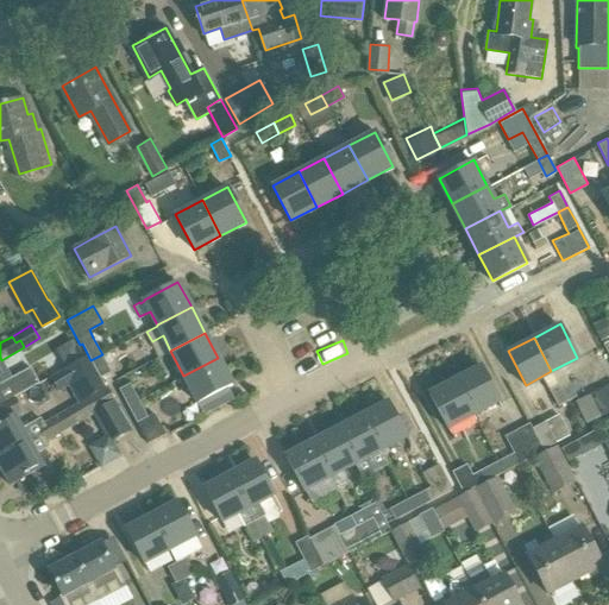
[(592,372),(608,365),(608,360),(604,346),(585,353),(592,372)]
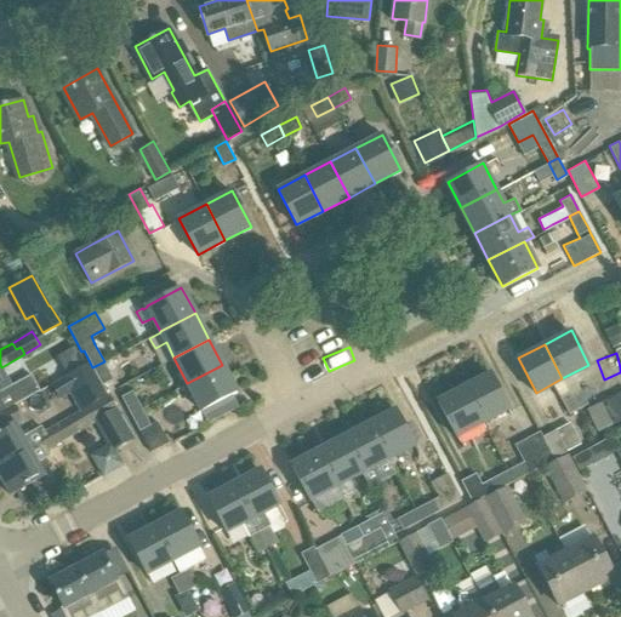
[(85,360),(62,375),(72,392),(80,406),(87,401),(104,392),(89,366),(85,360)]
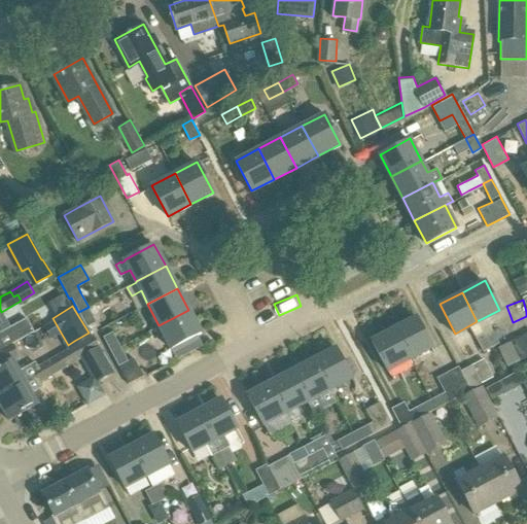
[(86,326),(96,321),(89,307),(78,312),(86,326)]
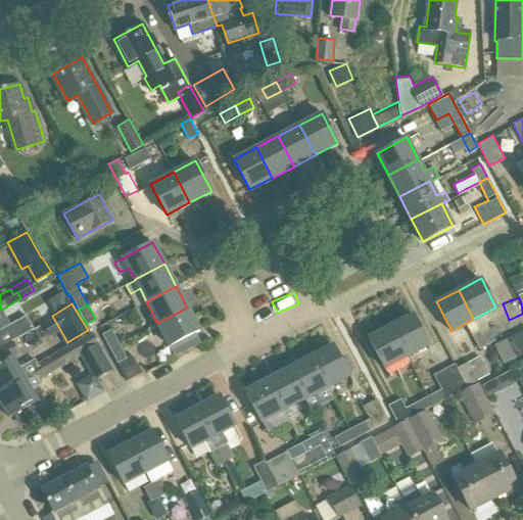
[(0,306),(0,328),(4,326),(9,324),(3,313),(1,310),(0,306)]
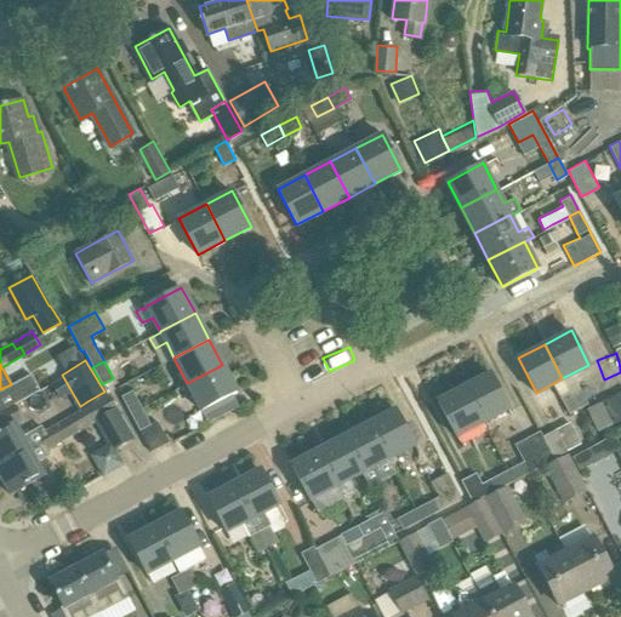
[(222,365),(187,383),(200,410),(203,409),(233,393),(235,392),(222,365)]
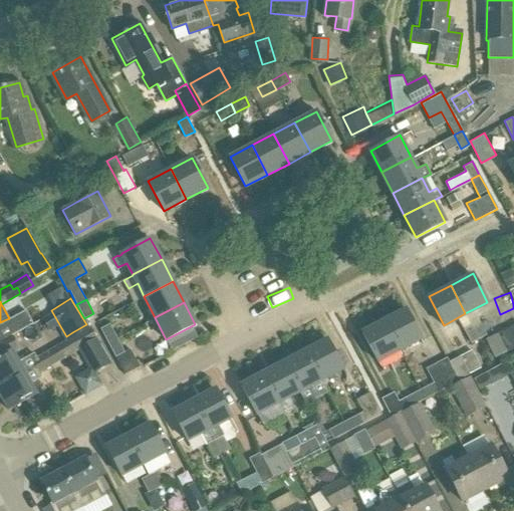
[(406,308),(383,320),(399,349),(421,337),(406,308)]
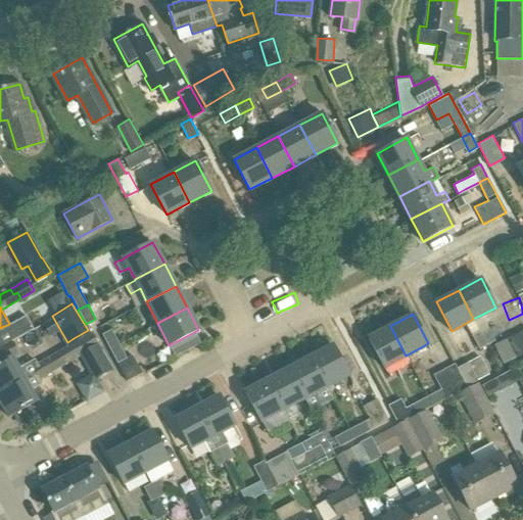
[(9,324),(4,326),(11,338),(31,327),(25,315),(9,324)]
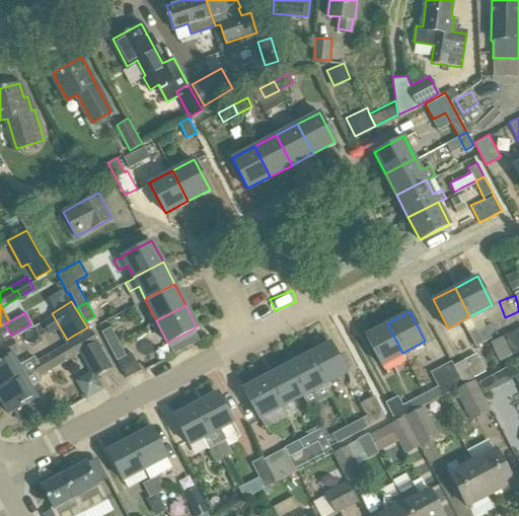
[(387,323),(366,335),(381,364),(402,353),(387,323)]
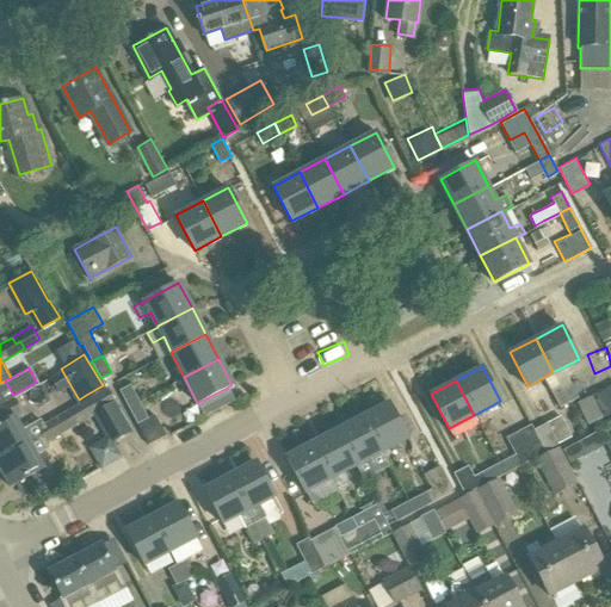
[(560,385),(568,401),(576,396),(569,381),(560,385)]
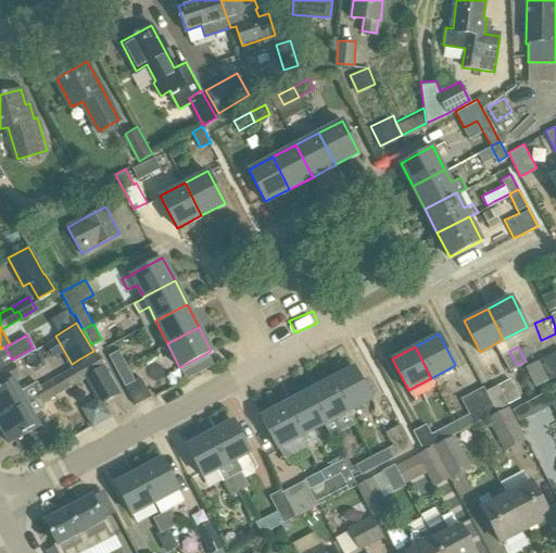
[(110,354),(117,369),(126,365),(118,349),(110,354)]
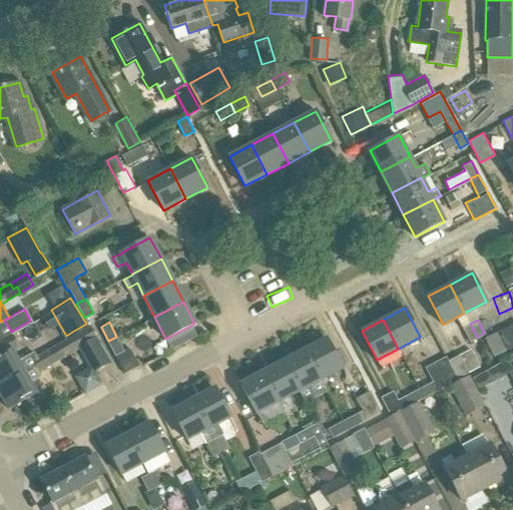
[(512,322),(499,330),(508,347),(512,344),(512,322)]
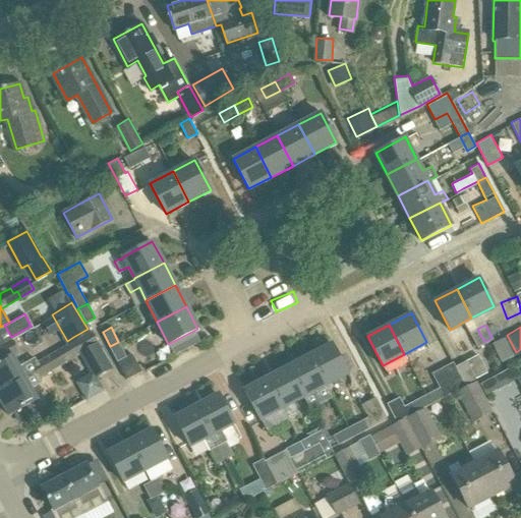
[(477,329),(470,333),(476,346),(484,342),(477,329)]
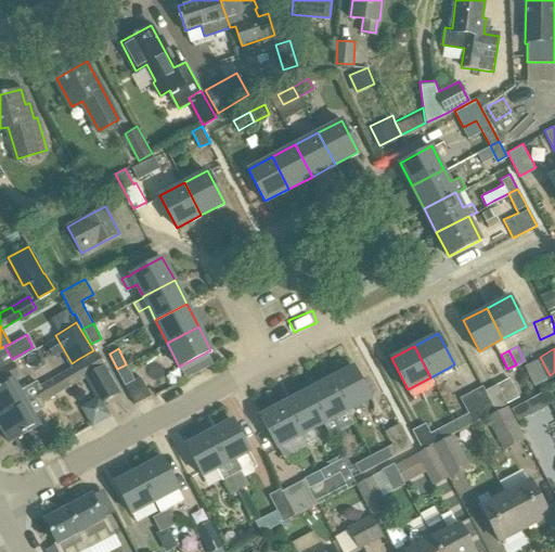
[(120,392),(105,364),(86,376),(101,402),(120,392)]
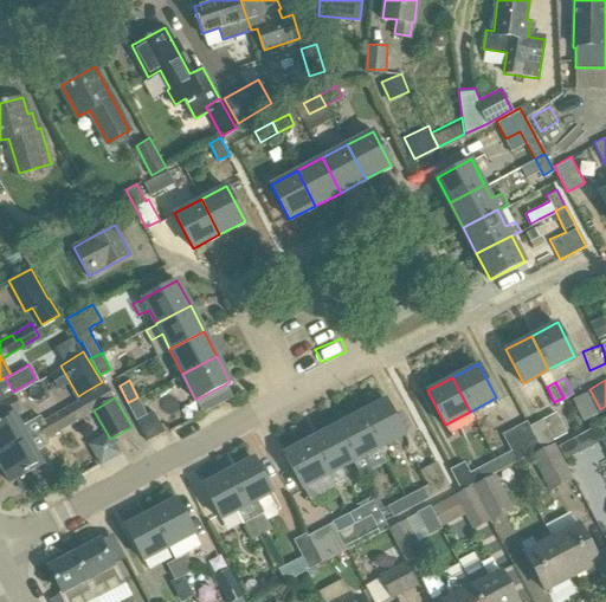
[(146,414),(137,397),(128,402),(147,440),(163,432),(153,410),(146,414)]
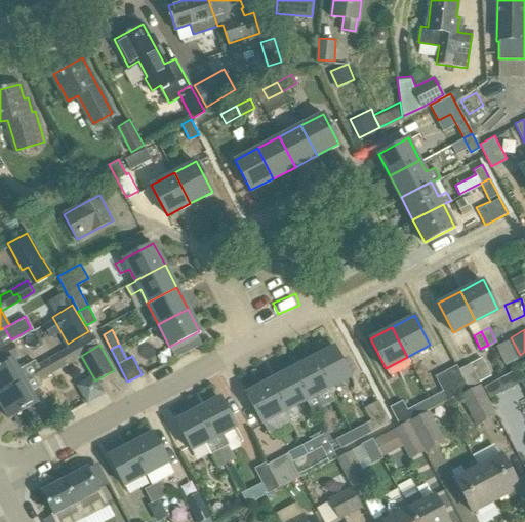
[(66,346),(52,354),(56,361),(52,363),(55,370),(73,360),(72,360),(73,359),(70,354),(66,346)]
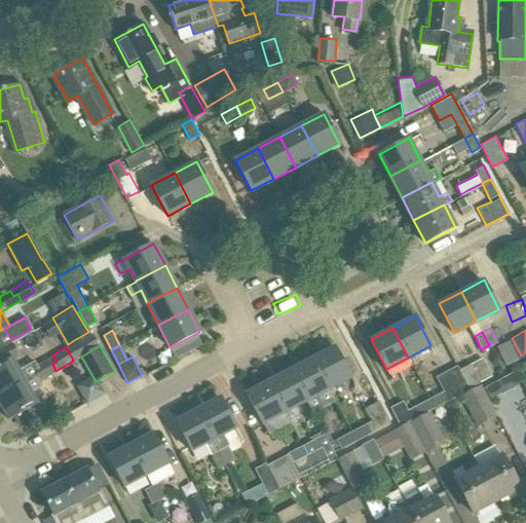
[(335,347),(311,360),(328,389),(350,377),(335,347)]
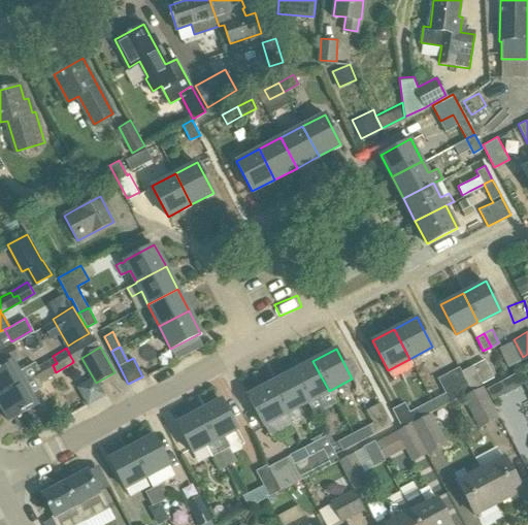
[(41,371),(35,375),(39,382),(56,372),(53,365),(57,363),(53,356),(37,364),(41,371)]
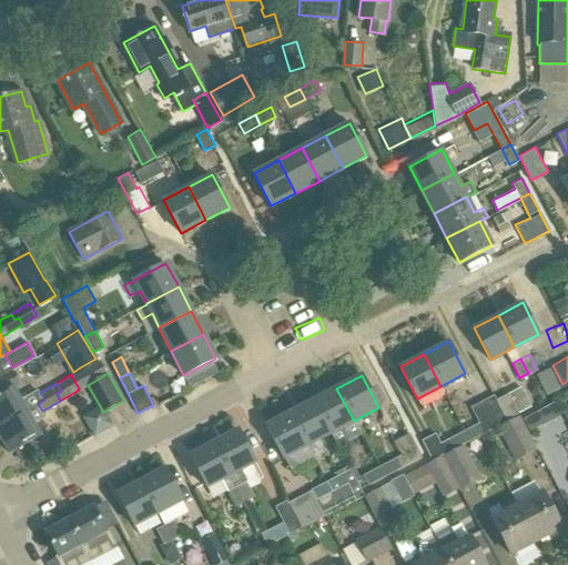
[(0,394),(0,425),(38,404),(44,400),(40,392),(40,391),(21,401),(13,386),(0,394)]
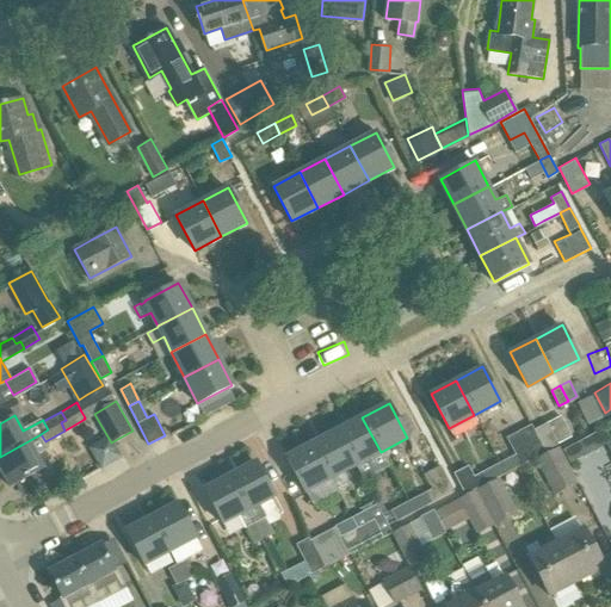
[(362,417),(337,431),(356,465),(381,452),(362,417)]
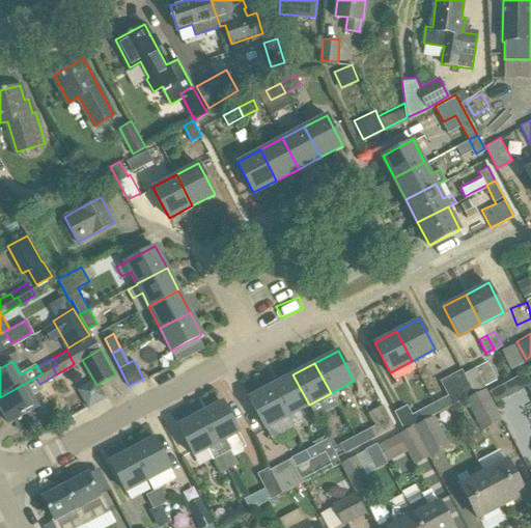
[(474,391),(485,385),(475,366),(464,372),(474,391)]
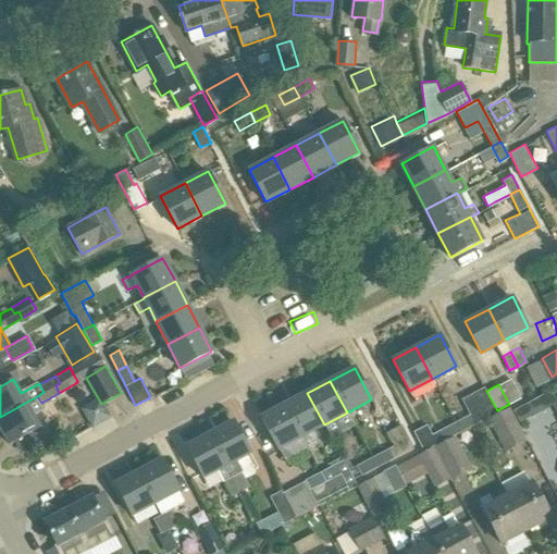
[(497,410),(486,391),(484,385),(462,396),(471,413),(455,421),(459,430),(475,422),(497,410)]
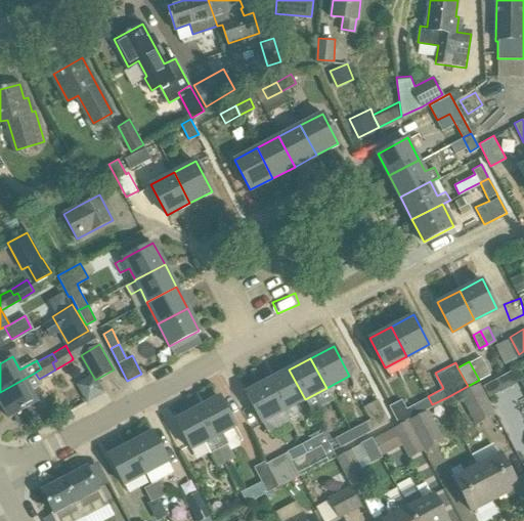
[(289,370),(267,381),(282,410),(305,399),(289,370)]
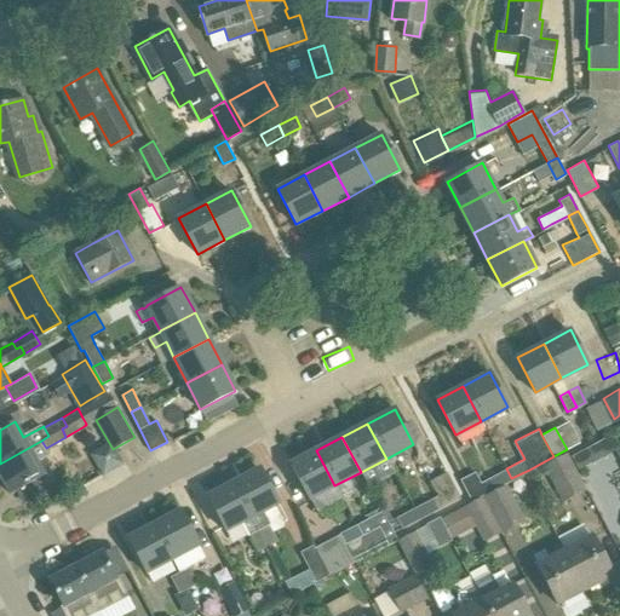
[(41,441),(0,464),(0,473),(11,494),(17,490),(41,476),(45,475),(39,465),(51,458),(46,448),(41,441)]
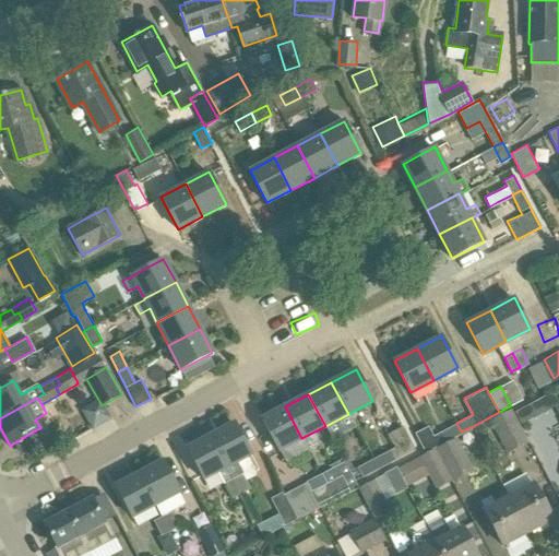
[(285,406),(262,418),(278,450),(301,438),(285,406)]
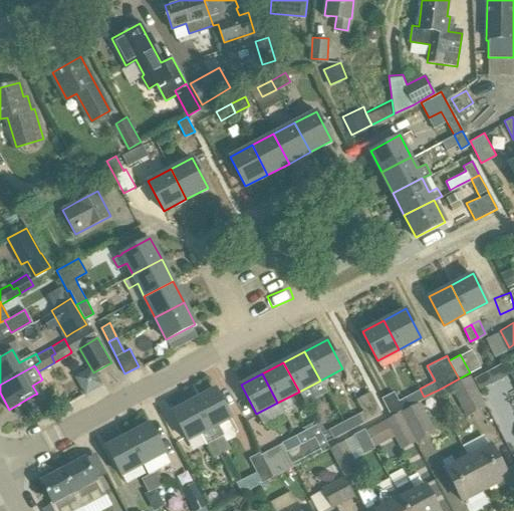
[(485,405),(469,375),(452,386),(467,414),(485,405)]
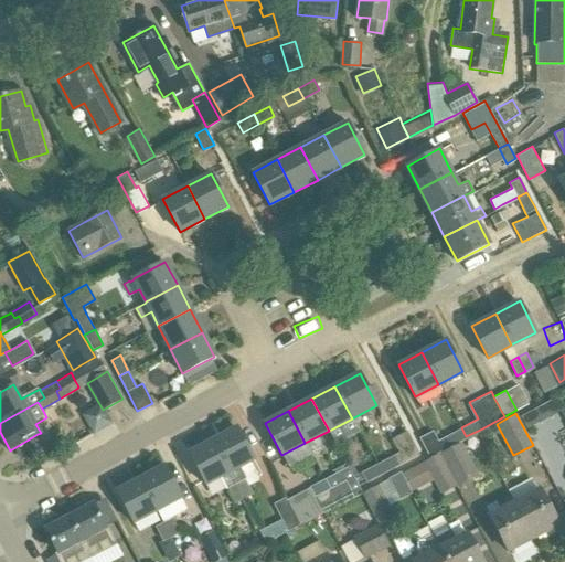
[(247,476),(242,465),(254,458),(237,427),(213,441),(230,472),(235,483),(247,476)]
